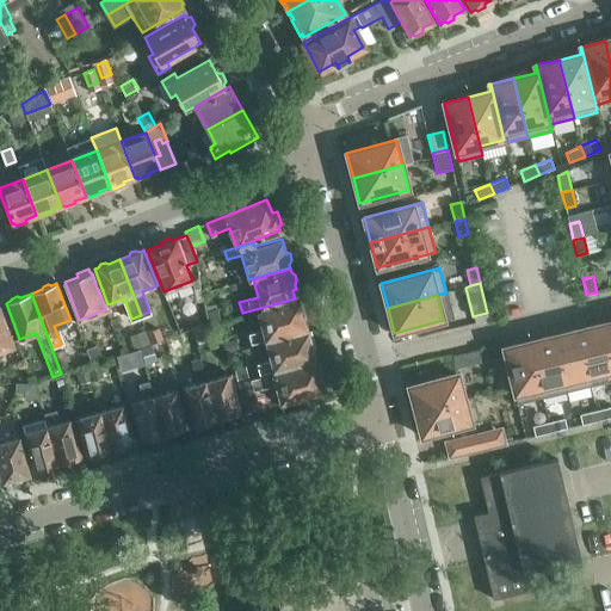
[(247,333),(251,343),(308,327),(301,301),(258,313),(263,329),(247,333)]
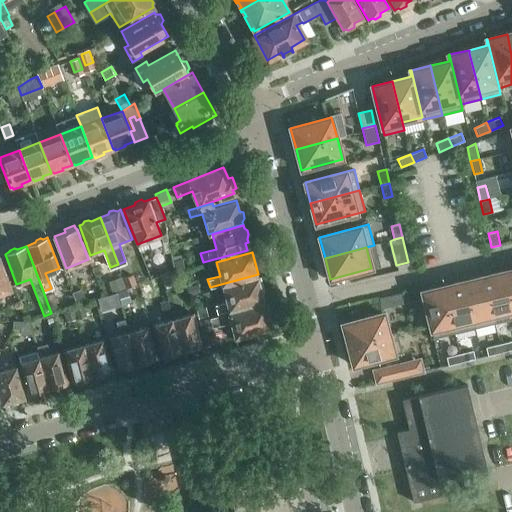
[(173,261),(176,273),(185,271),(182,259),(173,261)]
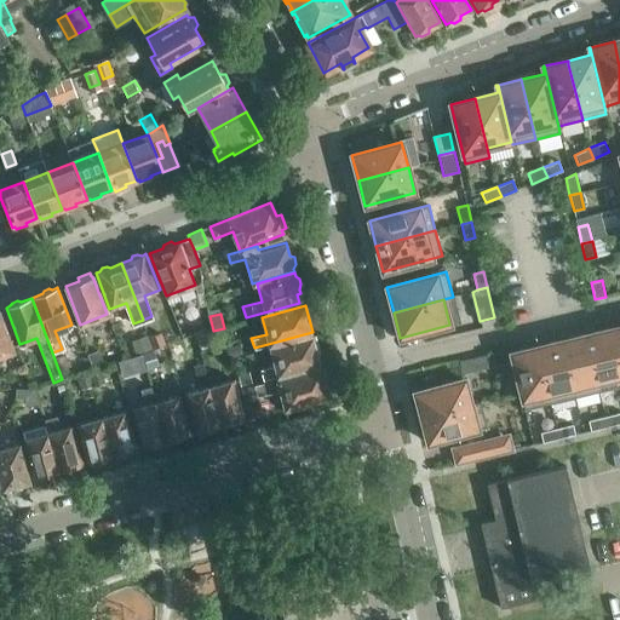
[(0,354),(13,350),(0,315),(0,354)]
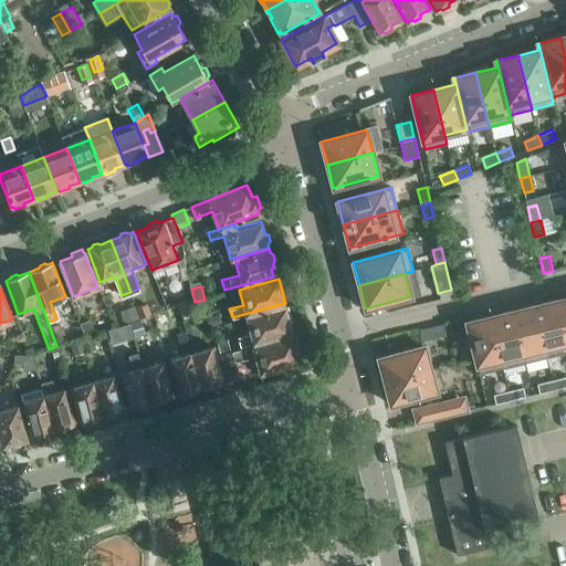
[(565,297),(555,301),(565,344),(565,297)]
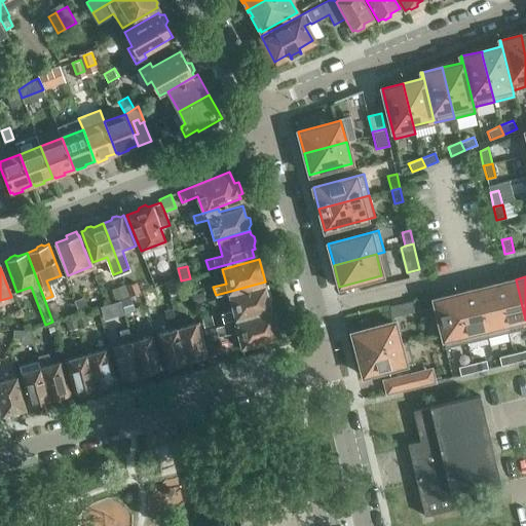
[(525,328),(525,320),(516,279),(496,285),(508,333),(525,328)]
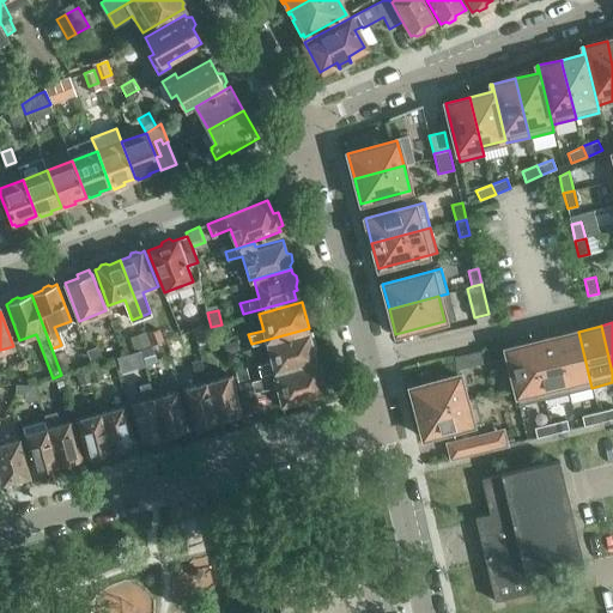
[(149,333),(152,345),(163,340),(158,329),(149,333)]
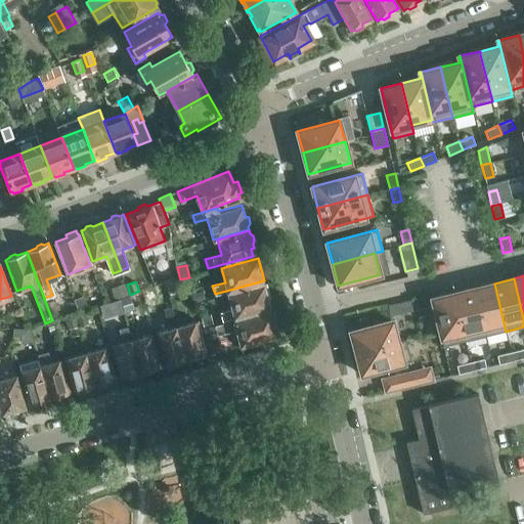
[(269,299),(265,284),(228,294),(232,308),(220,311),(222,319),(269,307),(267,300),(269,299)]
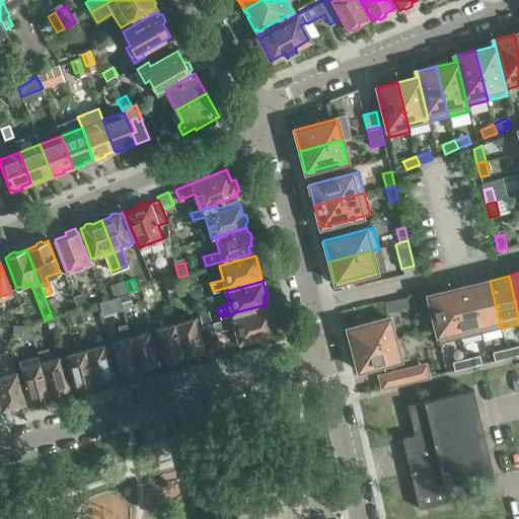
[(501,328),(490,281),(469,286),(480,334),(501,328)]
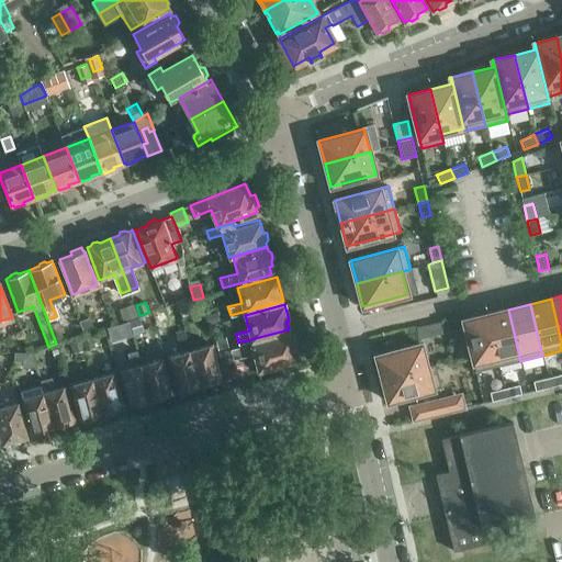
[(520,361),(508,310),(486,314),(498,366),(520,361)]
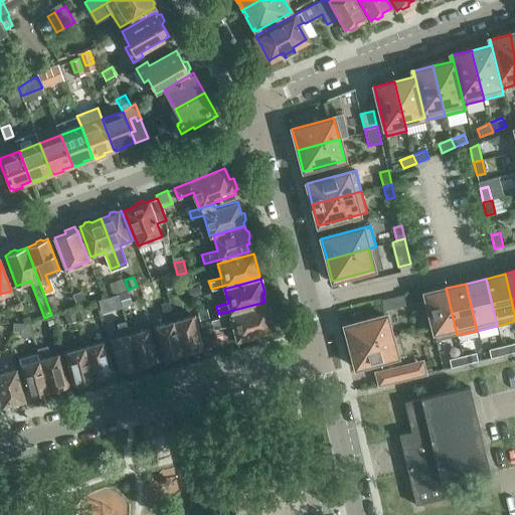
[(188,290),(190,297),(200,294),(198,287),(188,290)]
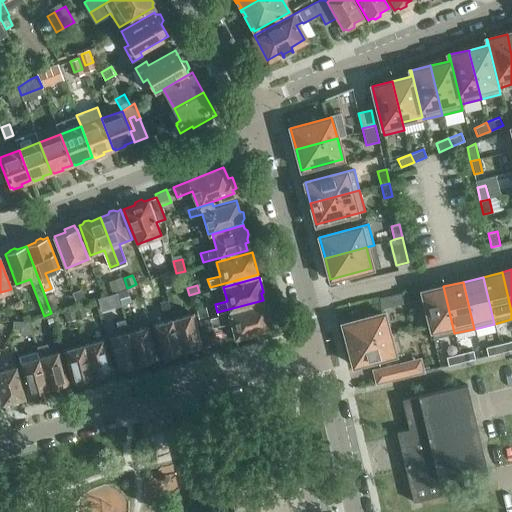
[(454,333),(443,286),(422,292),(424,299),(411,302),(417,327),(430,324),(433,339),(454,333)]
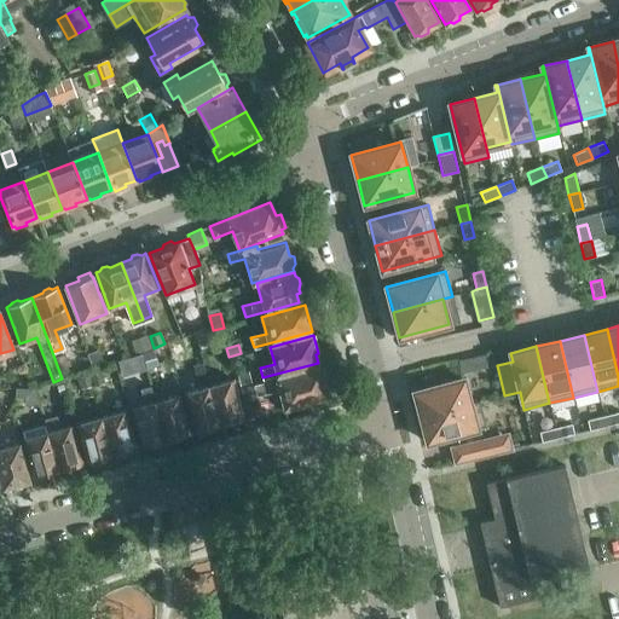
[(142,353),(146,368),(158,364),(154,350),(142,353)]
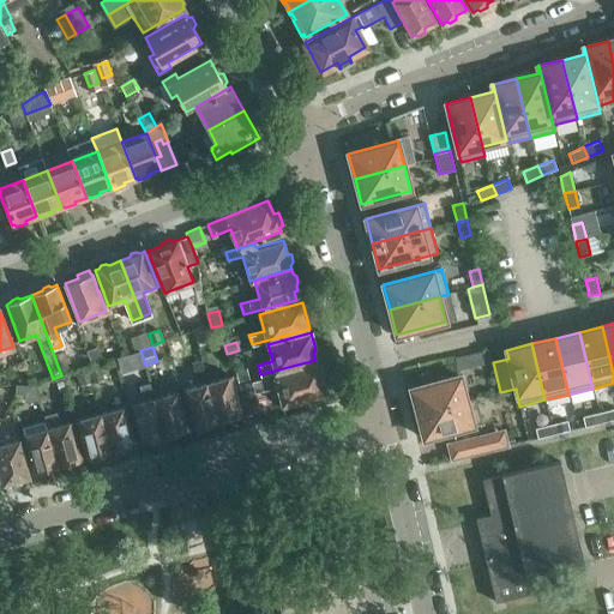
[(127,354),(132,368),(143,365),(139,350),(127,354)]
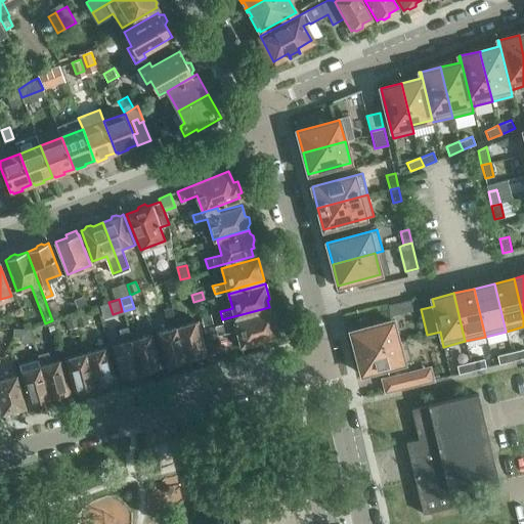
[(64,306),(68,315),(74,313),(78,312),(75,303),(64,306)]
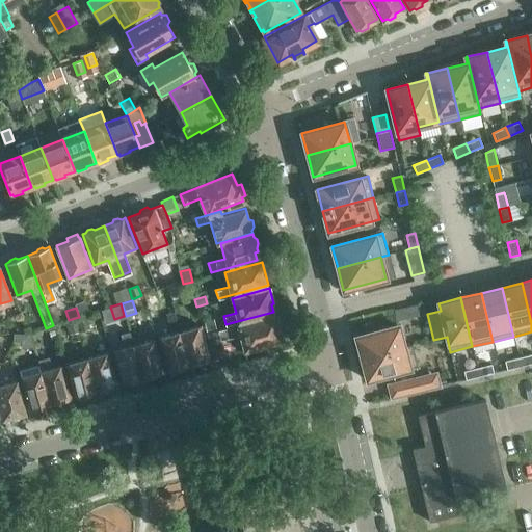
[(405,308),(395,310),(397,321),(408,318),(405,308)]
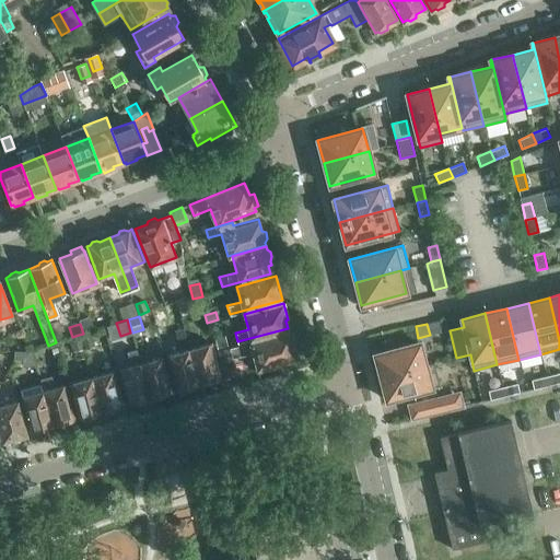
[(193,328),(184,330),(186,341),(195,339),(193,328)]
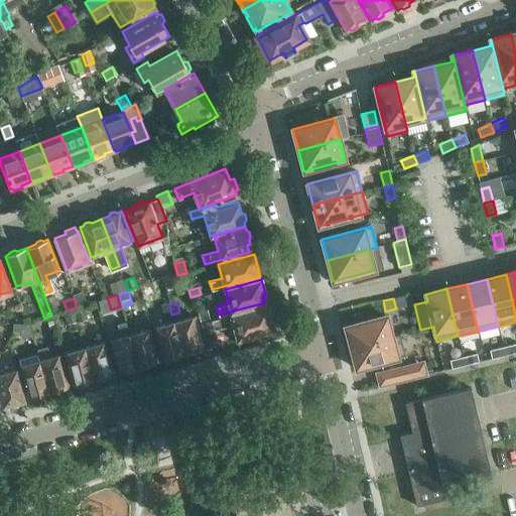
[(171,314),(169,304),(161,306),(164,316),(171,314)]
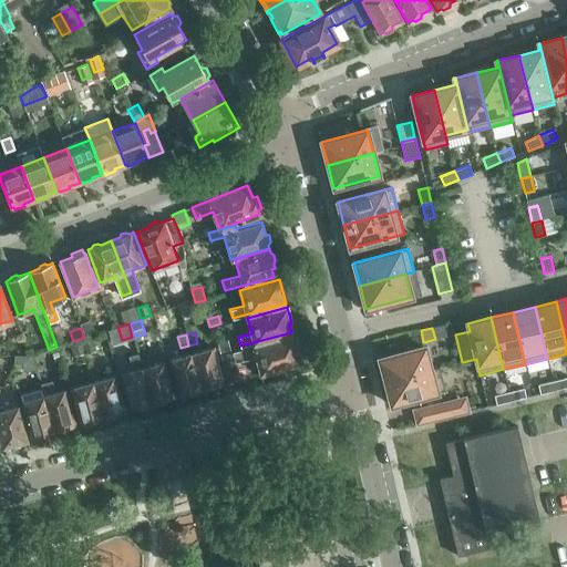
[(92,336),(84,338),(80,339),(84,354),(98,350),(92,336)]
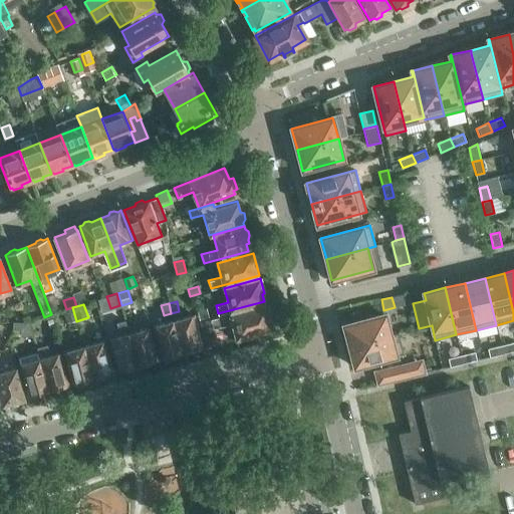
[(230,314),(211,319),(214,328),(232,323),(237,339),(272,329),(271,326),(272,323),(271,318),(269,317),(265,304),(230,314)]
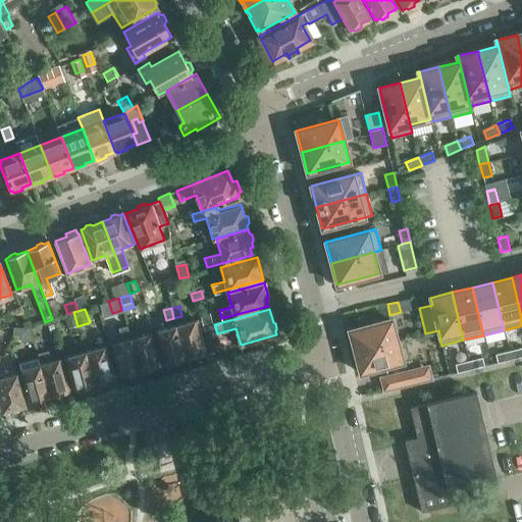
[(73,312),(67,314),(63,315),(68,329),(77,326),(73,312)]
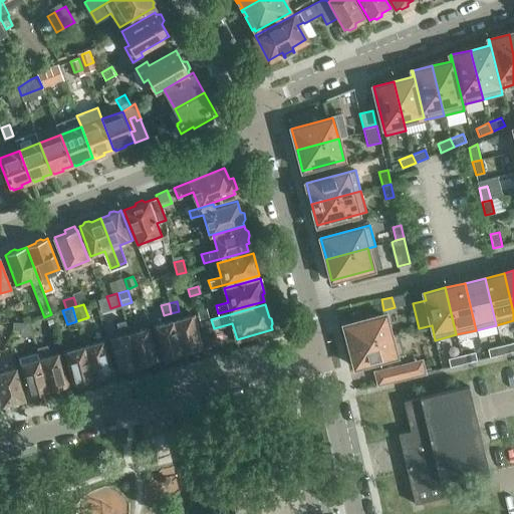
[(198,315),(200,322),(211,319),(209,312),(198,315)]
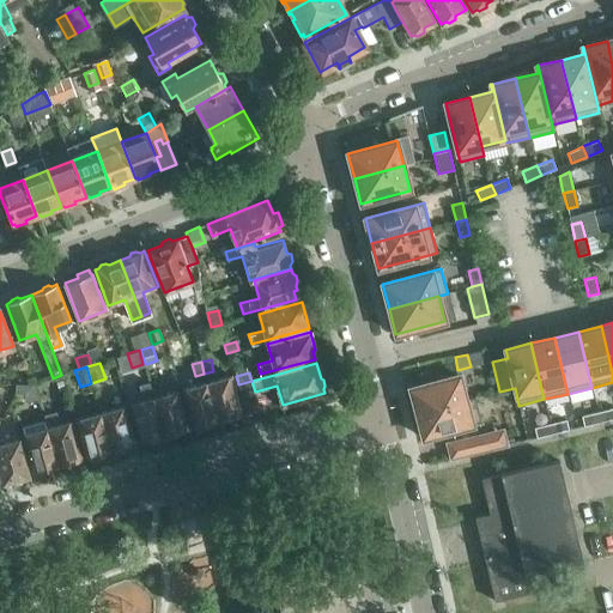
[(231,375),(206,382),(218,423),(237,417),(238,414),(242,413),(231,375)]
